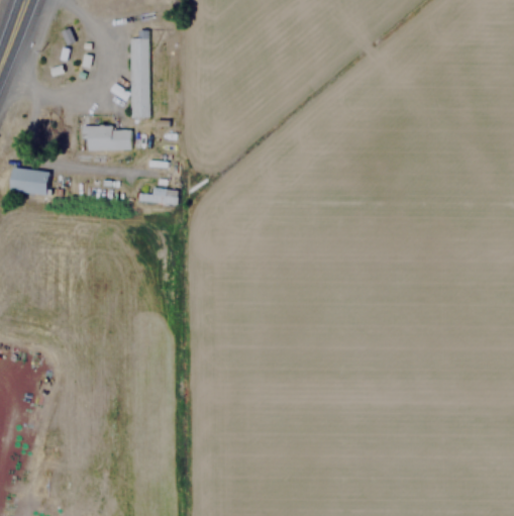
[(78,41),(72,28),(64,31),(70,44),(78,41)]
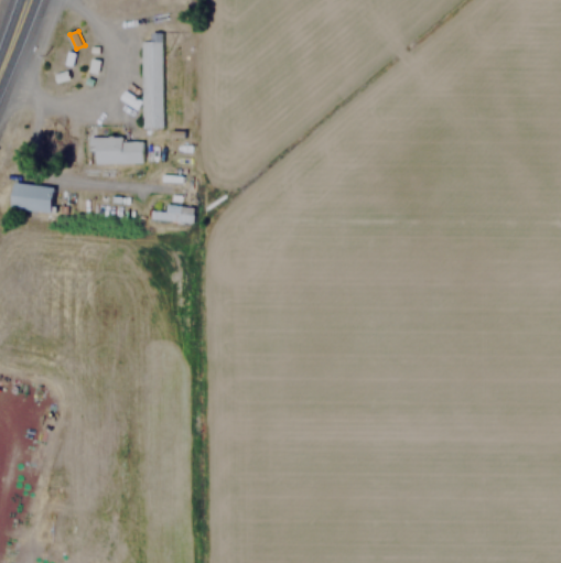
[(142,40),(143,128),(163,128),(163,32),(151,32),(151,40),(142,40)]
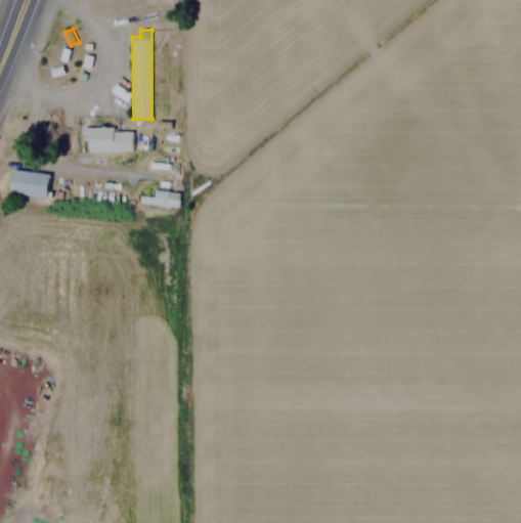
[(134,151),(134,128),(86,128),(86,151),(134,151)]
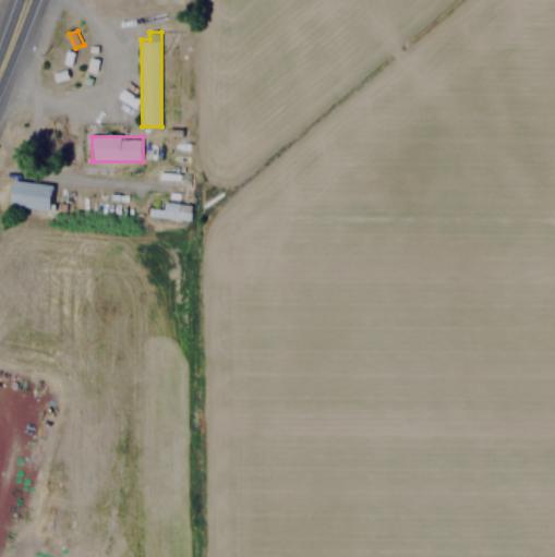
[(11,206),(51,210),(55,185),(14,181),(11,206)]
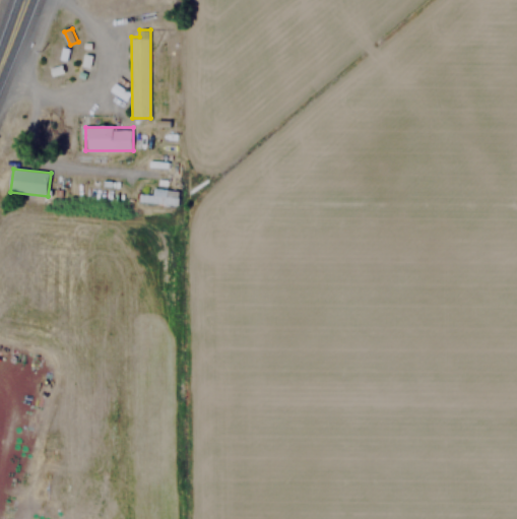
[(179,190),(153,190),(153,194),(140,194),(140,204),(179,204),(179,190)]
